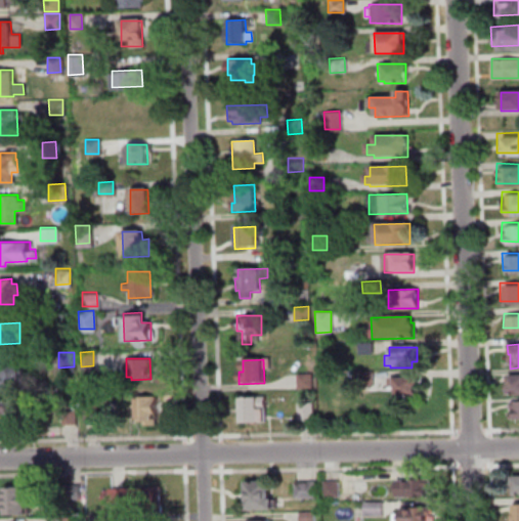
[(1,364),(26,363),(26,389),(2,390),(1,364)]
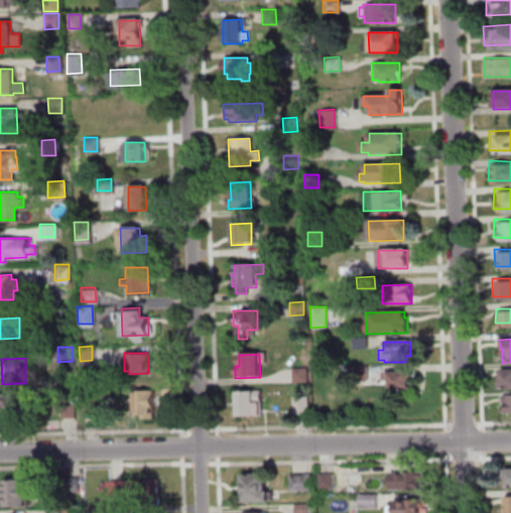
[(351,364),(366,364),(366,381),(351,381),(351,364)]
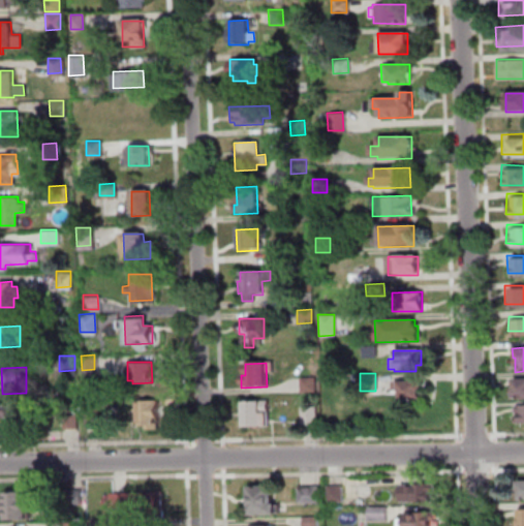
[(298,376),(312,375),(313,391),(299,391),(298,376)]
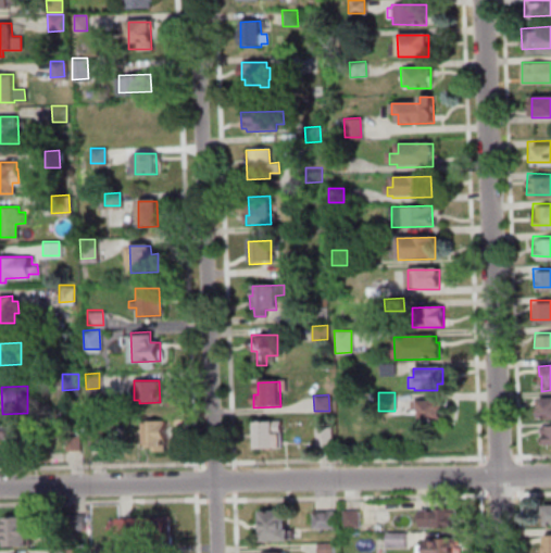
[(537,401),(550,401),(550,420),(540,422),(539,405),(537,405),(537,401)]
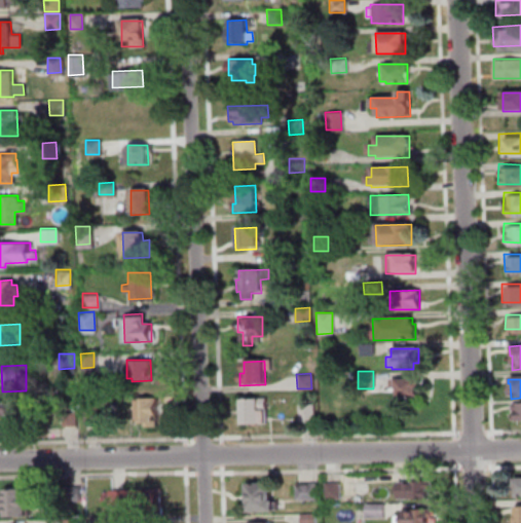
[(418,380),(418,400),(397,400),(397,389),(391,390),(391,381),(418,380)]
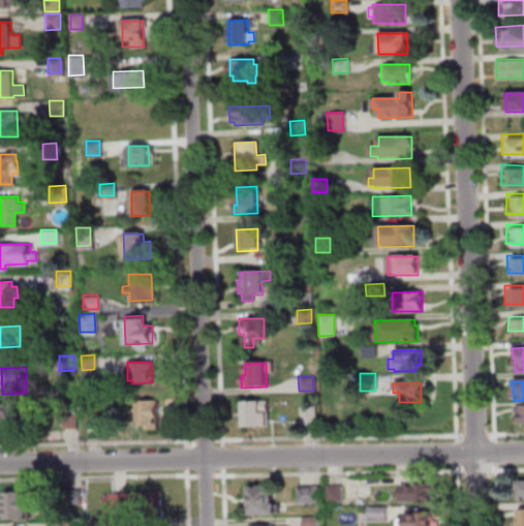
[(136,425),(135,401),(156,400),(156,420),(155,420),(155,430),(146,430),(146,425),(136,425)]
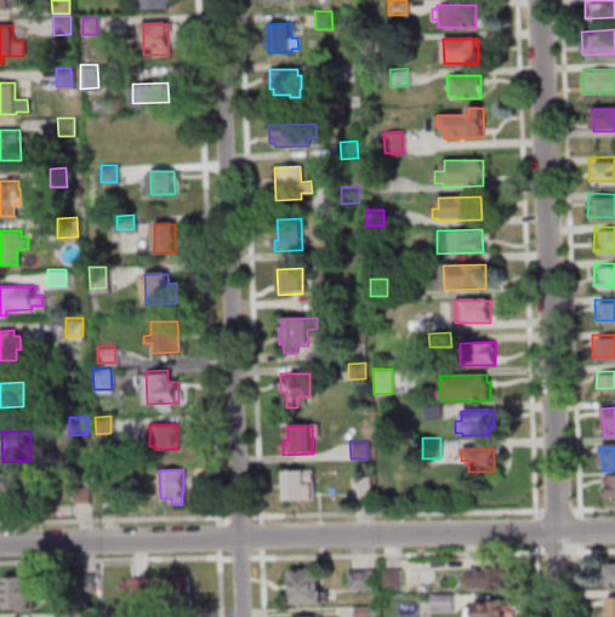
[(284,472),(313,472),(313,502),(285,503),(284,472)]
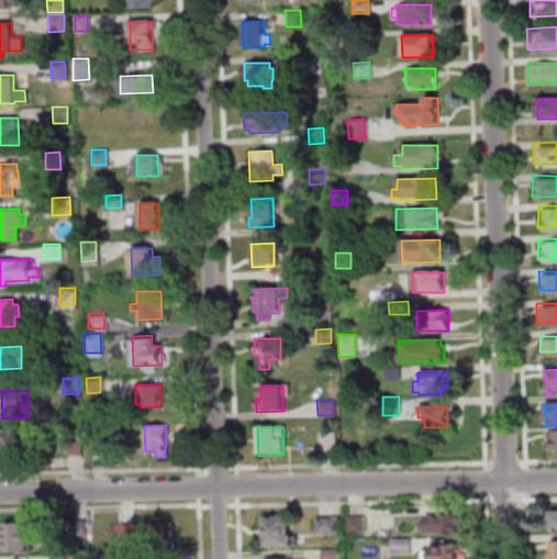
[(547,432),(556,431),(556,450),(550,451),(549,440),(548,440),(545,439),(545,434),(547,432)]
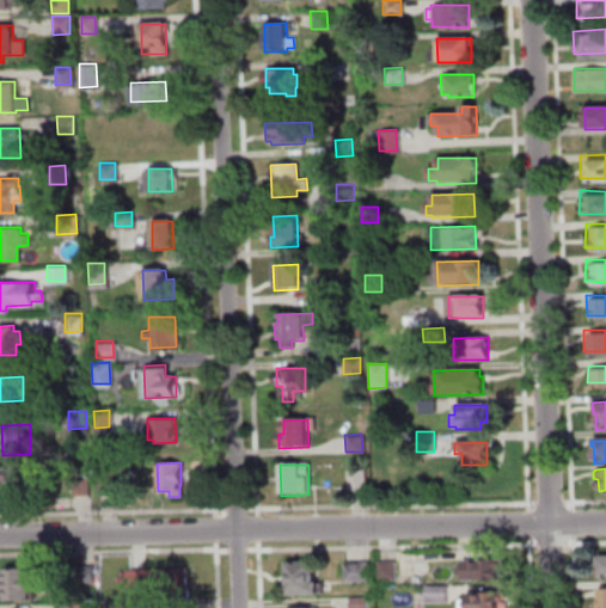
[(346,470),(361,471),(361,486),(346,486),(346,470)]
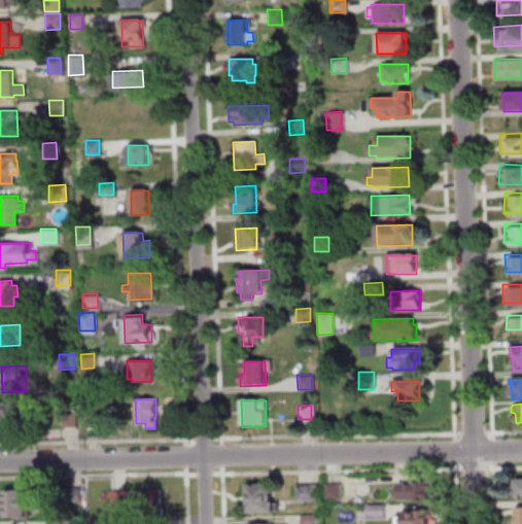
[(4,407),(26,407),(26,428),(14,428),(14,433),(5,433),(4,407)]
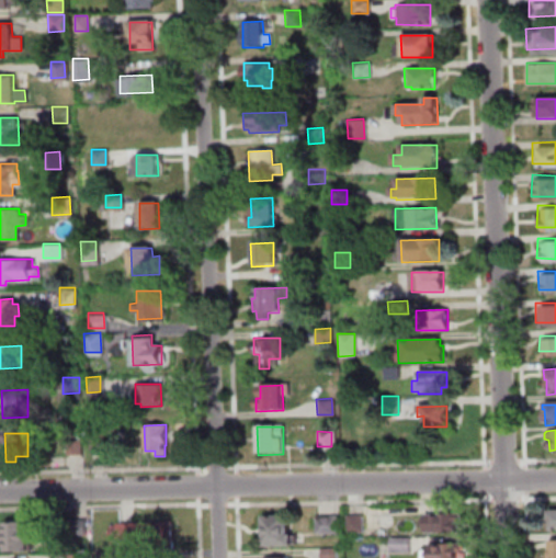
[(67,454),(66,437),(79,437),(79,454),(67,454)]
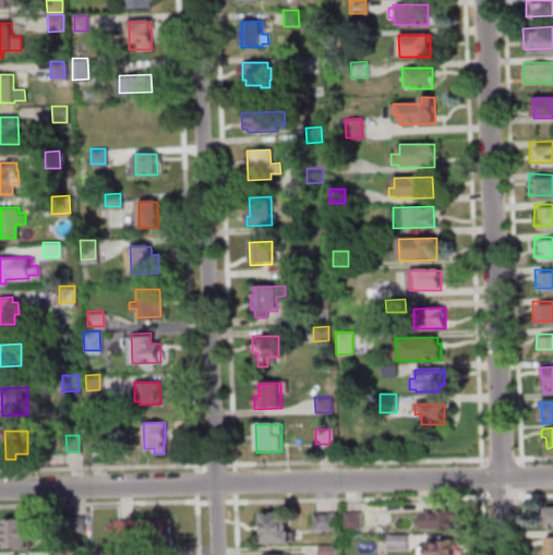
[(88,435),(101,435),(101,449),(88,449),(88,435)]
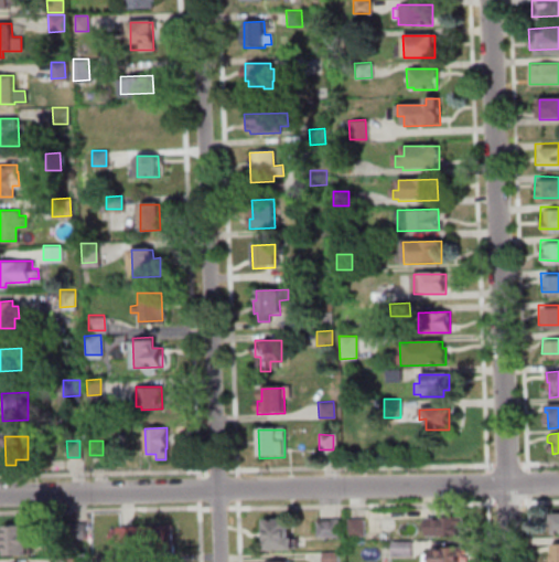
[(558,509),(548,509),(548,528),(558,528),(558,509)]
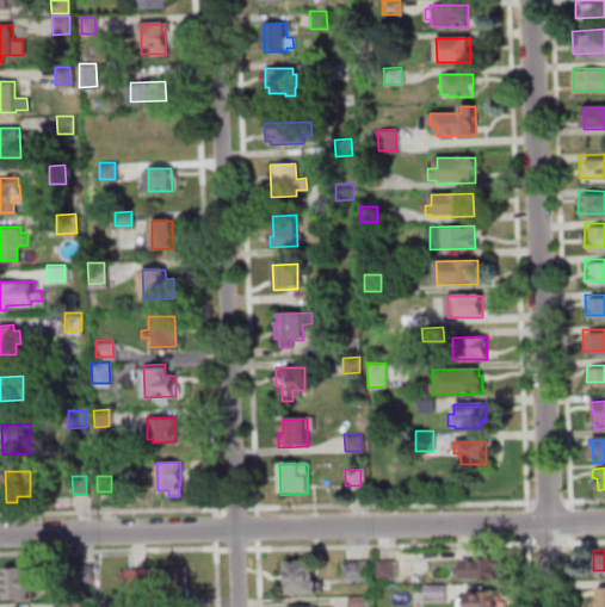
[(284,588),(283,556),(310,555),(312,576),(314,576),(315,587),(284,588)]
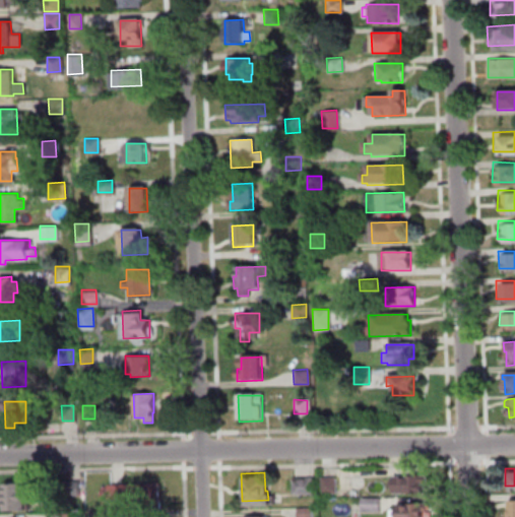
[(390,492),(390,474),(417,473),(417,491),(390,492)]
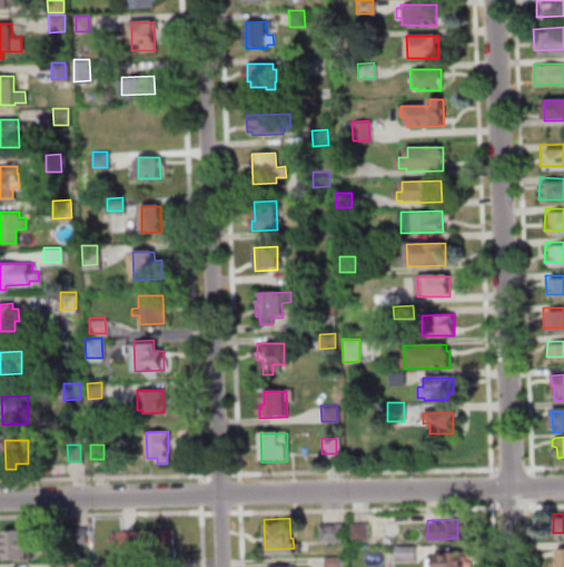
[(317,521),(338,520),(339,538),(317,539),(317,521)]
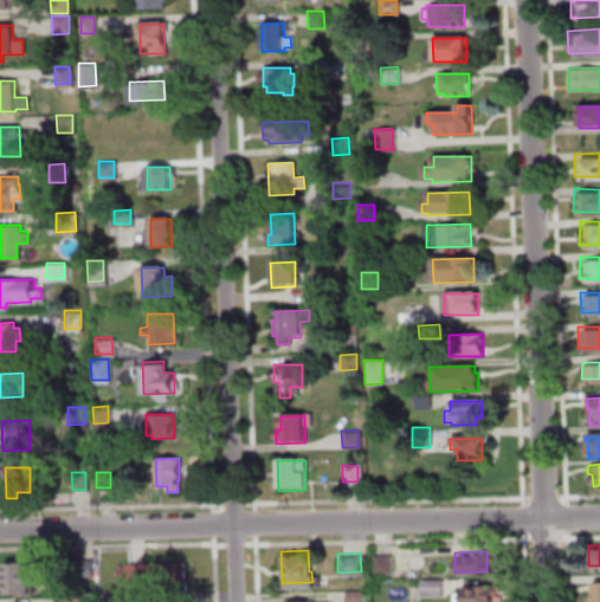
[(371,571),(371,552),(387,552),(388,571),(371,571)]
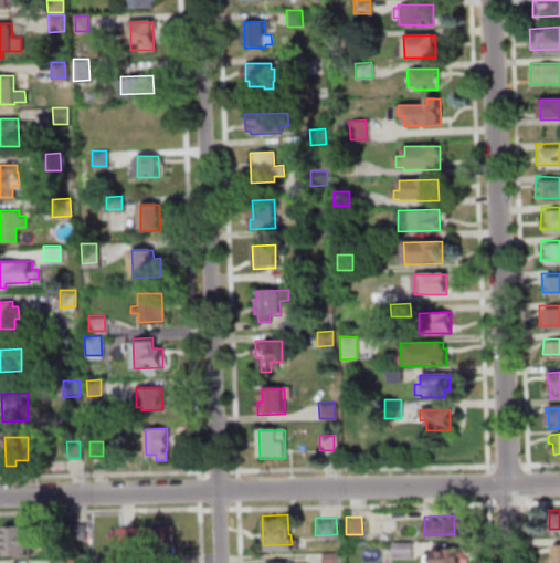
[(3,552),(2,542),(0,542),(0,529),(2,528),(2,523),(24,522),(25,551),(3,552)]
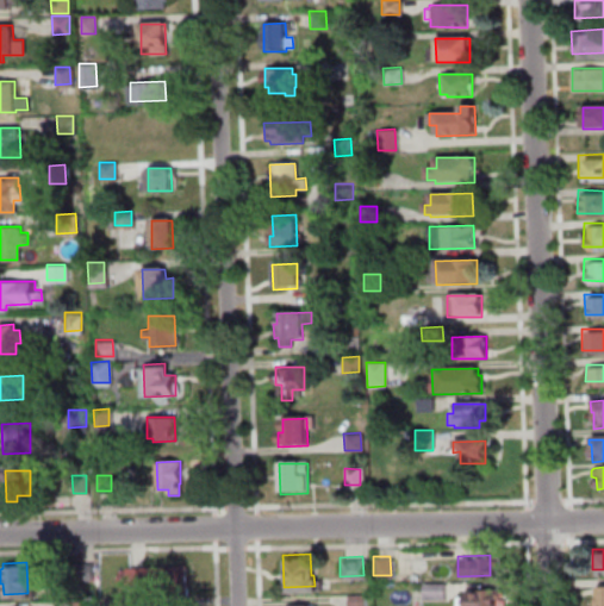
[(72,579),(72,563),(87,563),(87,578),(72,579)]
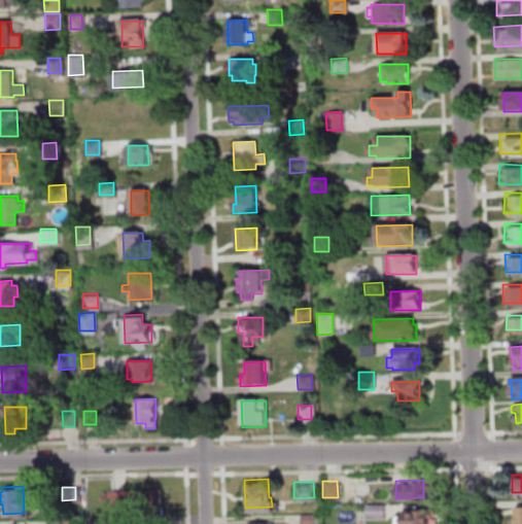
[(107,509),(107,489),(157,488),(158,508),(107,509)]
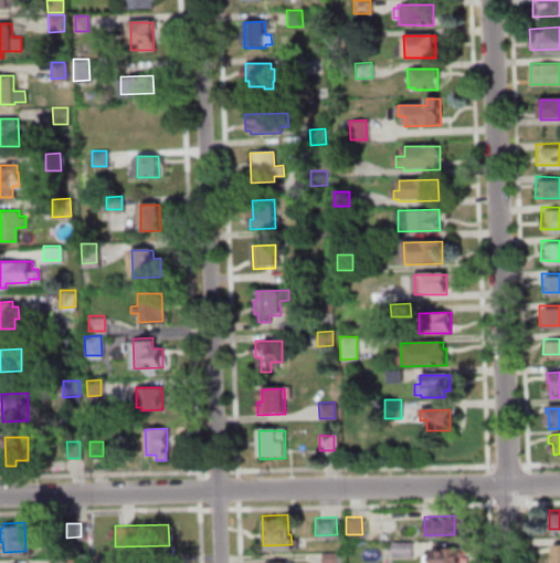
[(410,539),(410,552),(391,553),(390,540),(410,539)]
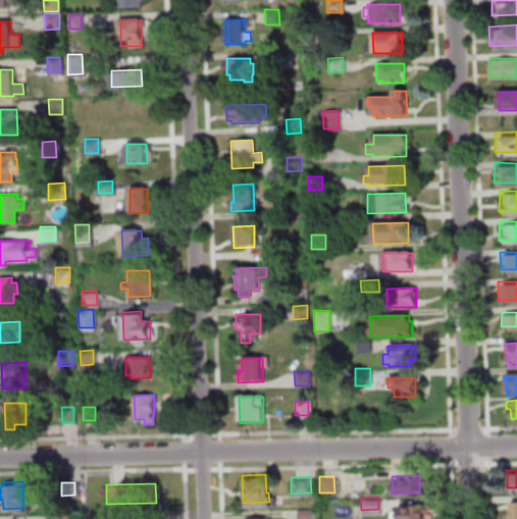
[(507,517),(516,517),(516,498),(507,498),(507,517)]
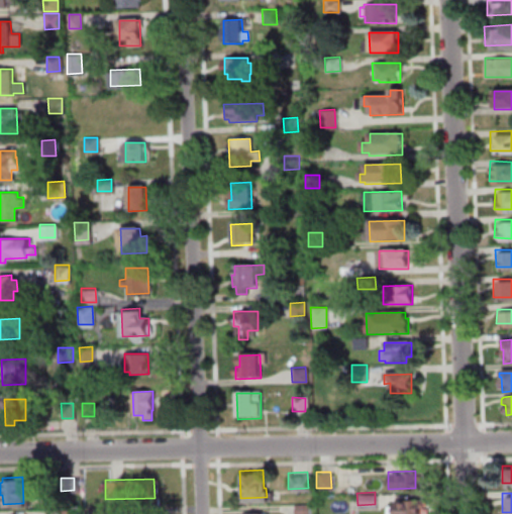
[(418,513),(392,513),(392,499),(422,498),(423,513),(418,513)]
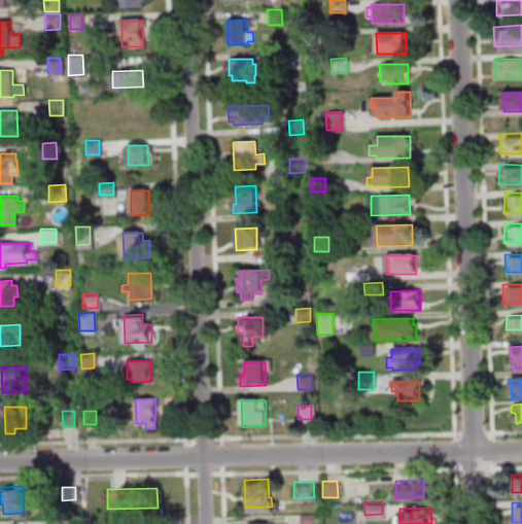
[(299,523),(299,513),(311,512),(311,523),(299,523)]
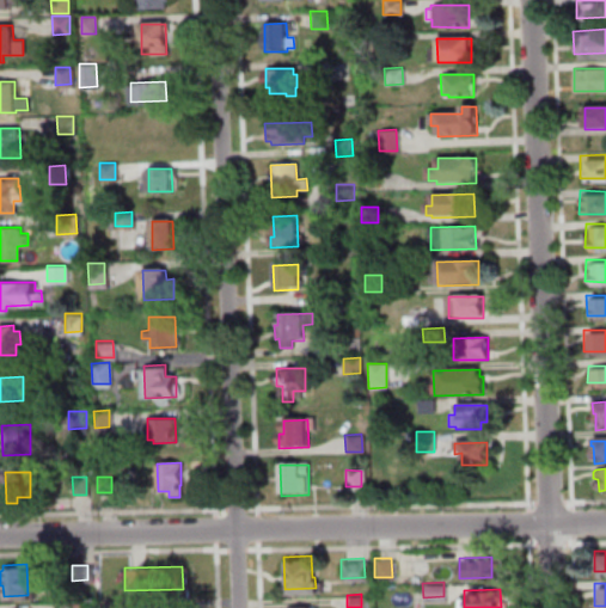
[(120,607),(103,607),(103,599),(120,597),(120,607)]
